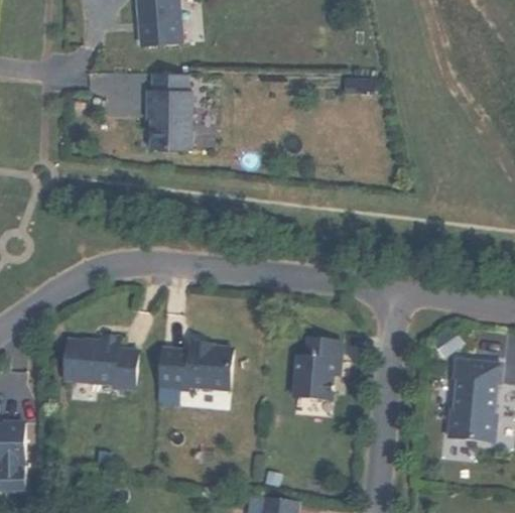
[(175,0),(135,0),(139,44),(179,41),(175,0)]
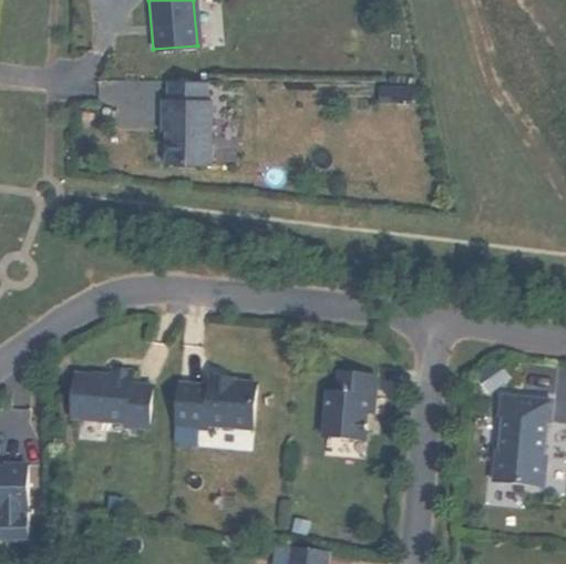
[(204,101),(204,82),(165,81),(165,100),(160,100),(160,120),(164,120),(164,132),(164,164),(208,165),(208,101),(204,101)]
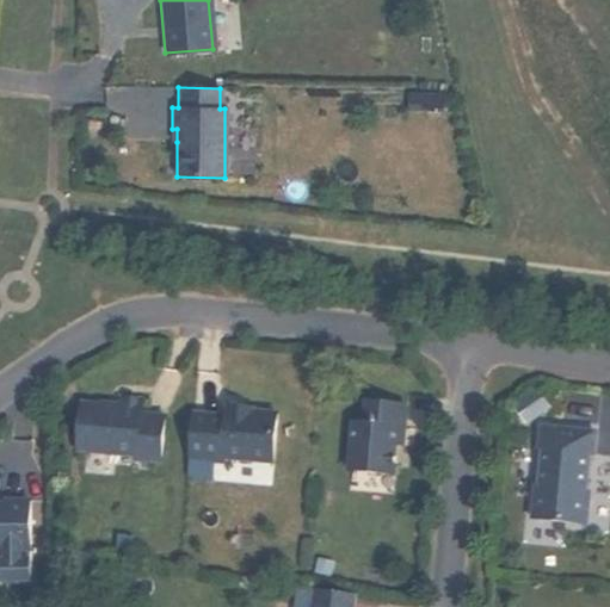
[(79,403),(75,450),(134,456),(134,459),(159,462),(162,415),(139,413),(140,400),(117,397),(116,407),(79,403)]
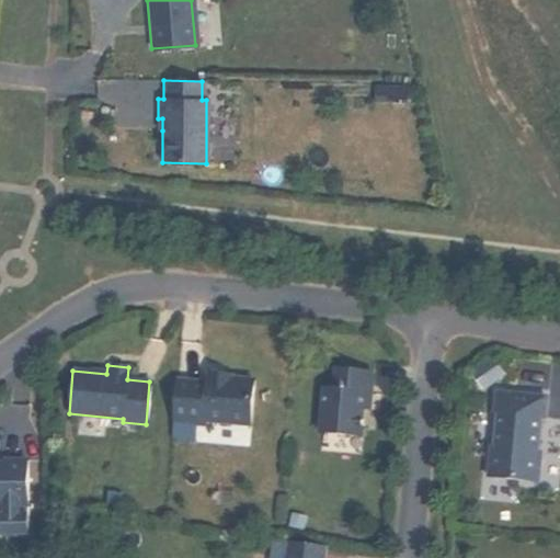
[(321,388),(318,432),(360,435),(361,408),(363,393),(368,394),(370,372),(334,368),(333,389),(321,388)]
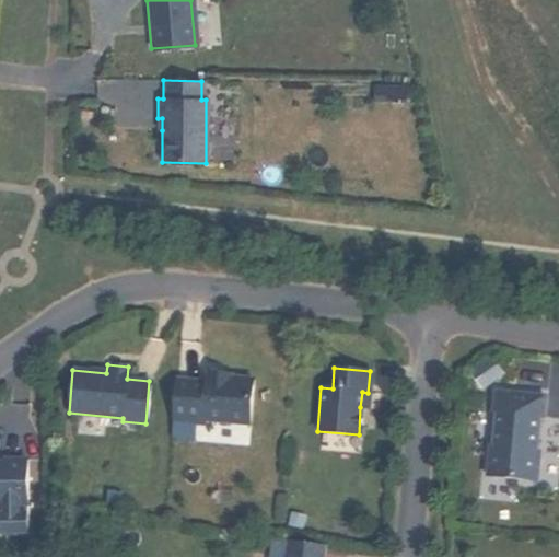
[(174,379),(171,421),(202,424),(202,419),(247,424),(252,380),(230,378),(230,374),(206,372),(205,382),(174,379)]
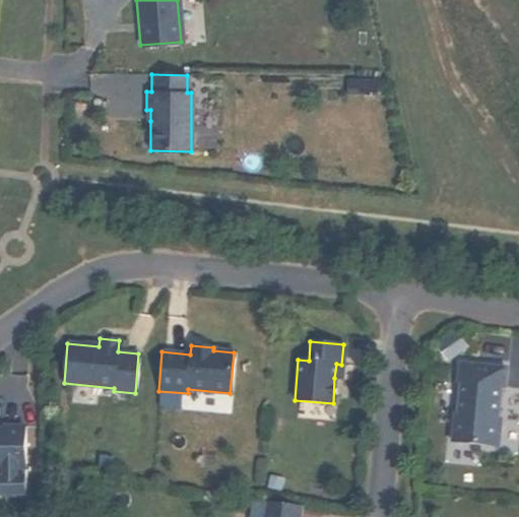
[(452,441),(497,446),(500,418),(497,417),(501,386),(503,387),(505,367),(459,363),(457,382),(460,382),(457,413),(454,413),(452,441)]
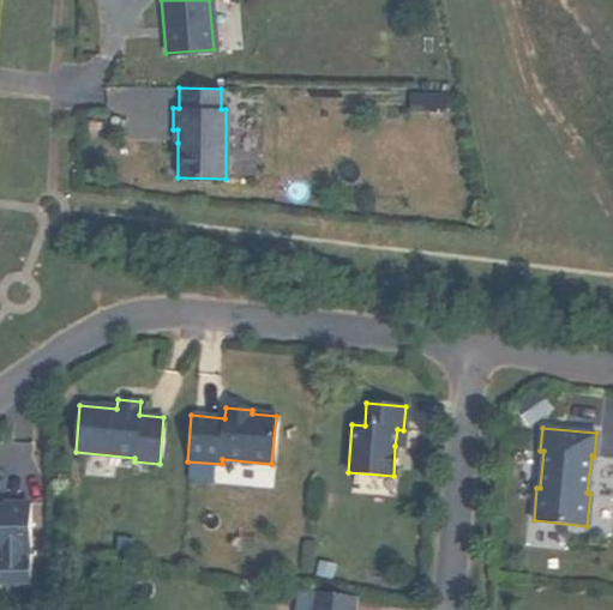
[(0,506),(0,553),(28,553),(28,503),(2,503),(4,507),(0,506)]
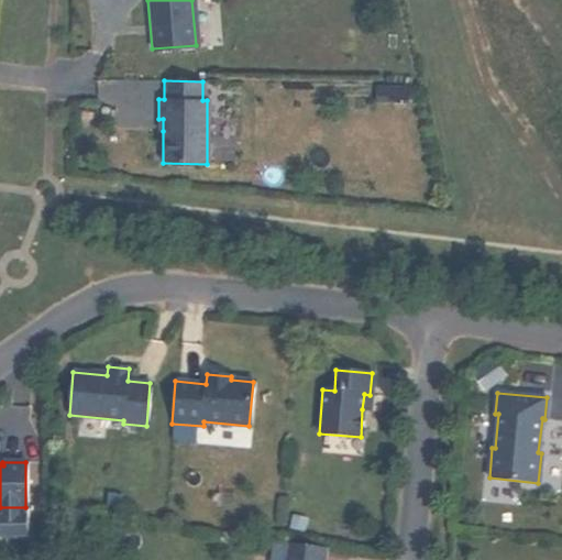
[(322,559),(324,549),(289,544),(287,559),(322,559)]
